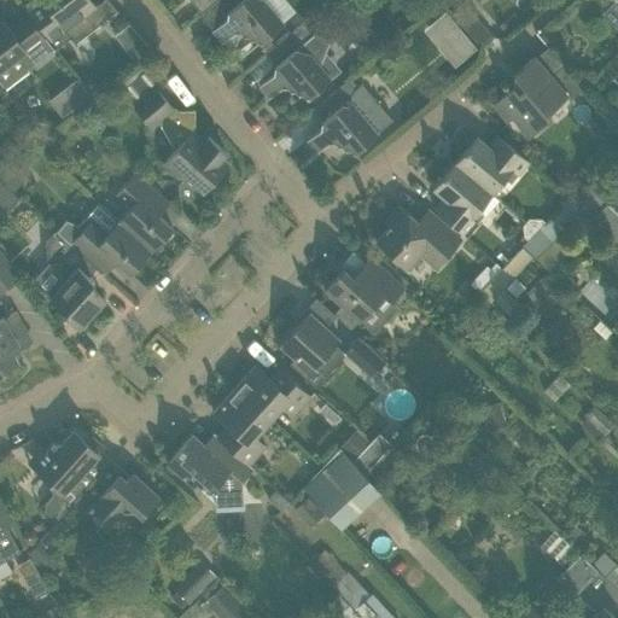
[(40,0),(28,10),(42,29),(56,47),(71,35),(76,41),(97,25),(116,11),(117,12),(118,11),(109,0),(100,0),(94,5),(91,0),(40,0)]
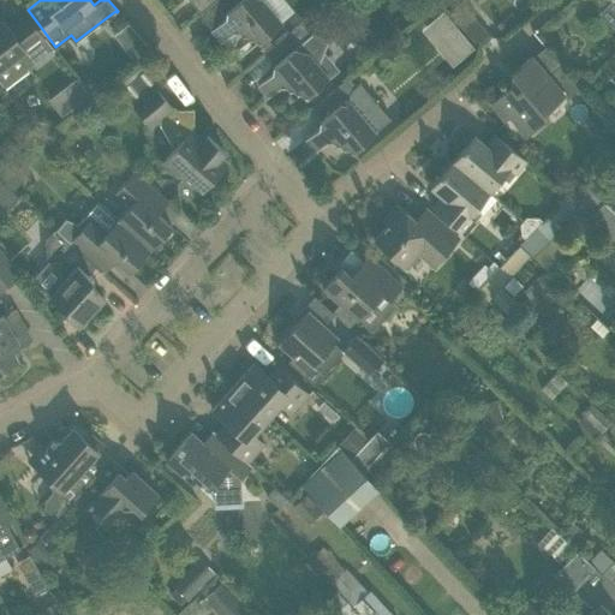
[(187,0),(199,12),(214,0),(187,0)]
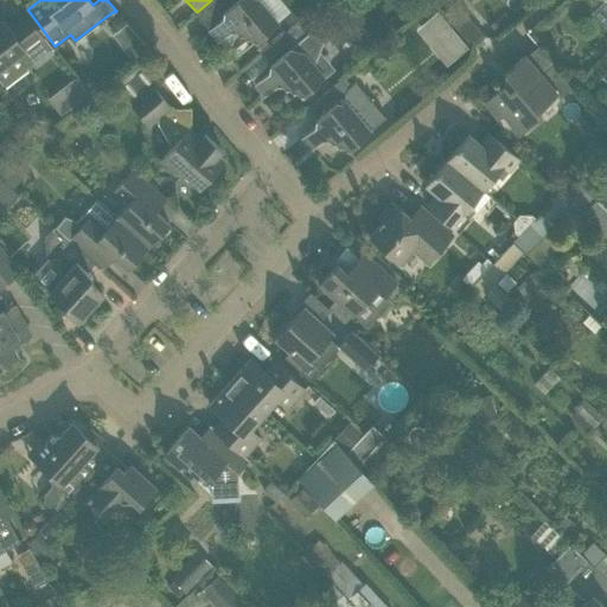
[(216,0),(224,10),(223,11),(222,18),(209,30),(218,42),(231,30),(256,40),(274,25),(279,21),(260,0),(216,0)]
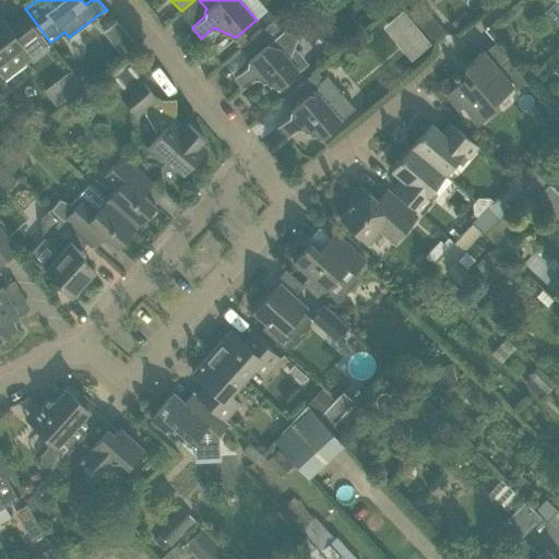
[(408,13),(420,26),(432,16),(419,2),(408,13)]
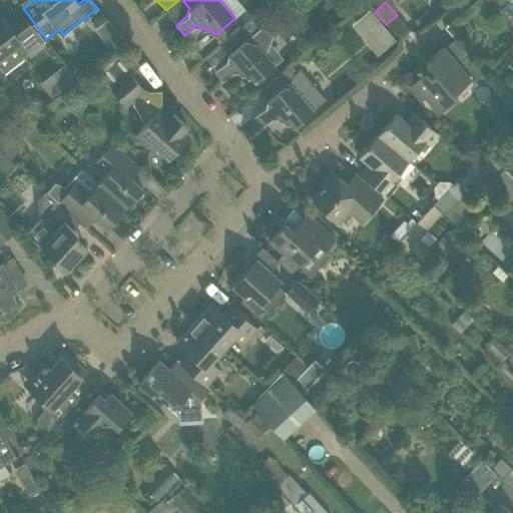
[(369,8),(357,18),(383,48),(394,39),(369,8)]
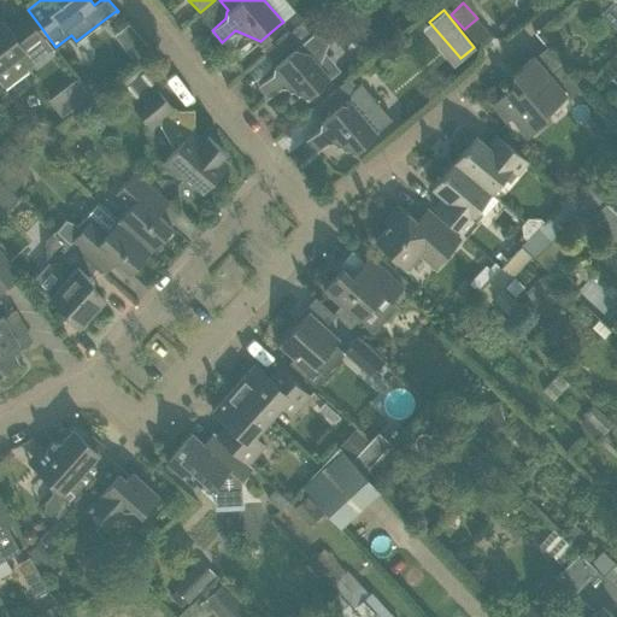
[(0,82),(5,89),(29,71),(27,69),(53,48),(41,33),(27,13),(9,27),(4,19),(0,21),(0,82)]
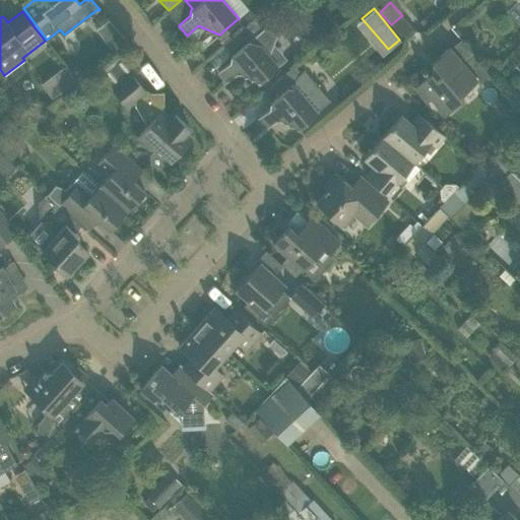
[(259,81),(274,68),(277,65),(268,55),(276,33),(264,27),(263,28),(254,19),(250,22),(239,31),(223,45),(232,54),(231,55),(230,62),(217,71),(226,81),(238,72),(259,81)]
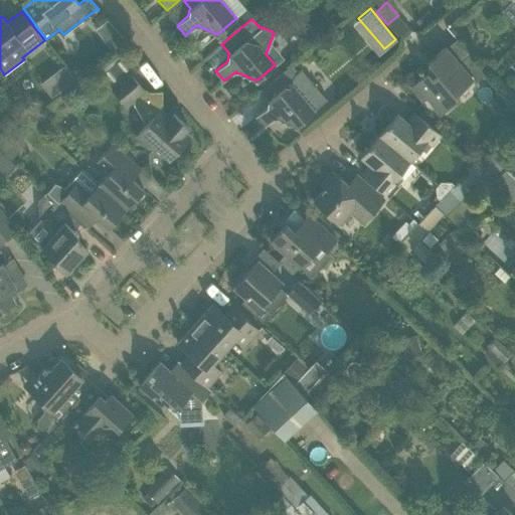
[(339,33),(353,41),(360,28),(345,20),(339,33)]
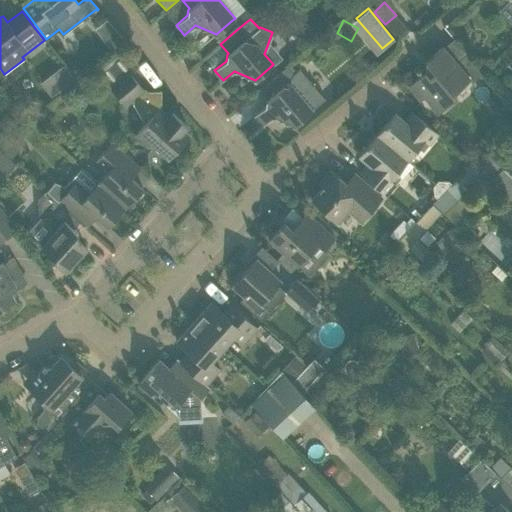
[(124,46),(117,38),(107,46),(113,54),(124,46)]
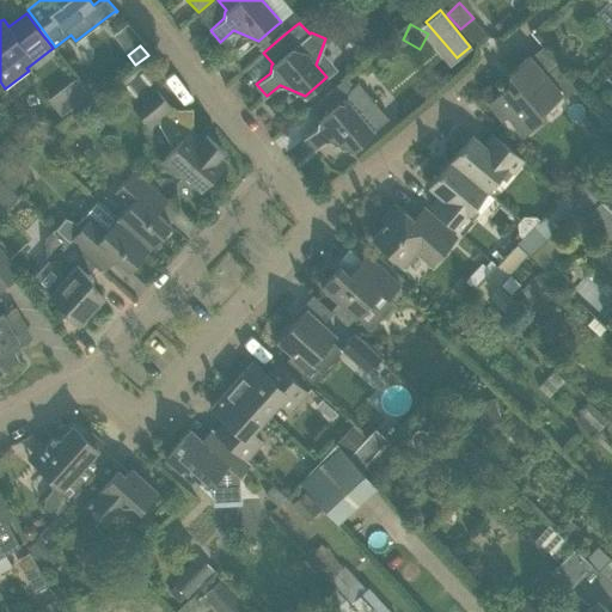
[(579,87),(574,81),(557,63),(545,74),(528,55),(508,73),(515,83),(509,87),(508,85),(488,103),(501,120),(506,116),(522,135),(546,116),(542,111),(561,95),(565,99),(579,87)]
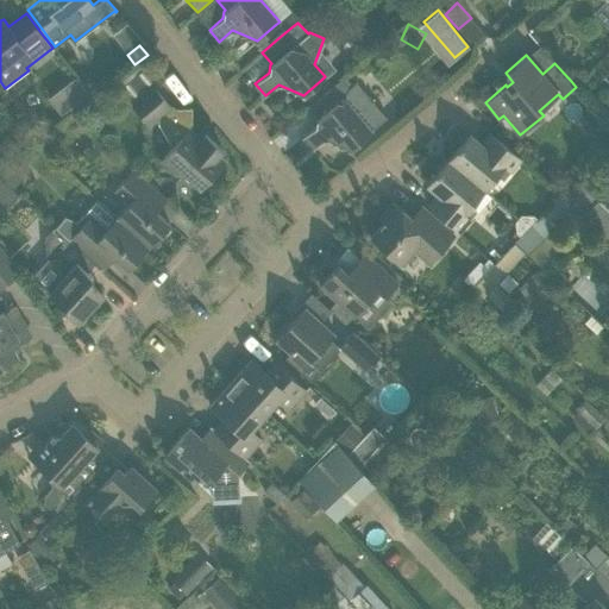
[(584,76),(584,70),(570,70),(571,80),(579,82),(584,76)]
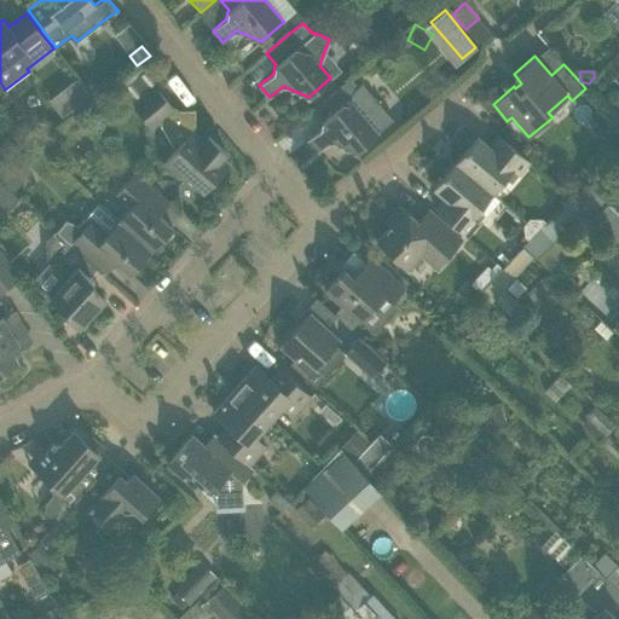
[(346,80),(331,93),(313,109),(323,120),(322,121),(320,128),(306,140),(317,152),(330,142),(354,152),(393,120),(363,84),(359,87),(351,77),(347,81),(346,80)]
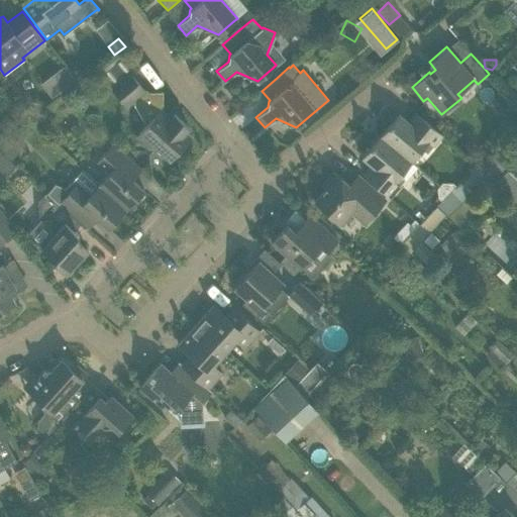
[(64,66),(41,83),(52,96),(60,91),(62,94),(77,83),(64,66)]
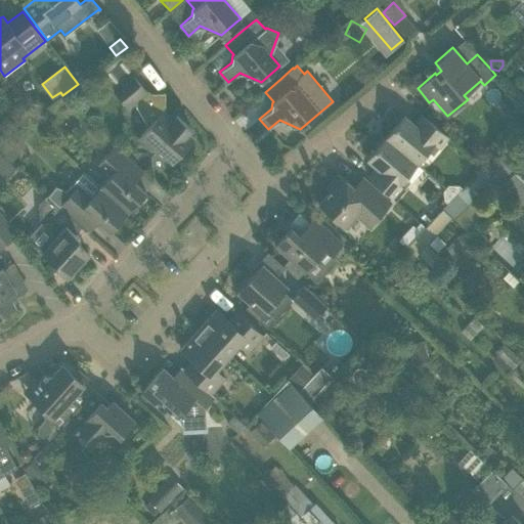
[(149,94),(146,91),(132,74),(113,90),(128,107),(134,102),(136,106),(146,122),(149,125),(137,138),(151,150),(153,149),(155,153),(151,156),(153,168),(163,167),(166,164),(169,166),(193,138),(187,133),(191,129),(176,116),(172,120),(163,112),(165,110),(165,93),(150,93),(149,94)]
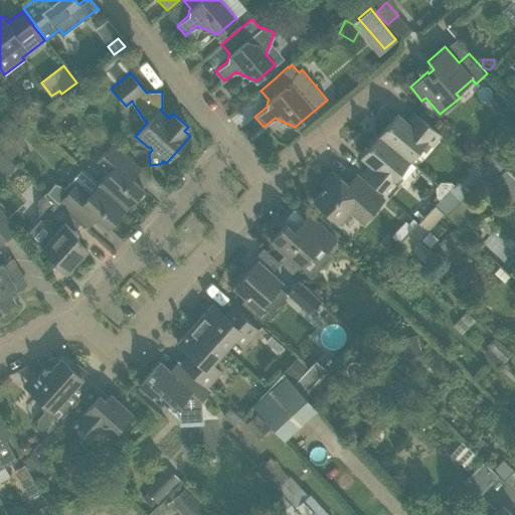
[(397,114),(378,135),(409,161),(419,149),(424,153),(441,135),(413,112),(413,113),(419,118),(412,127),(397,114)]
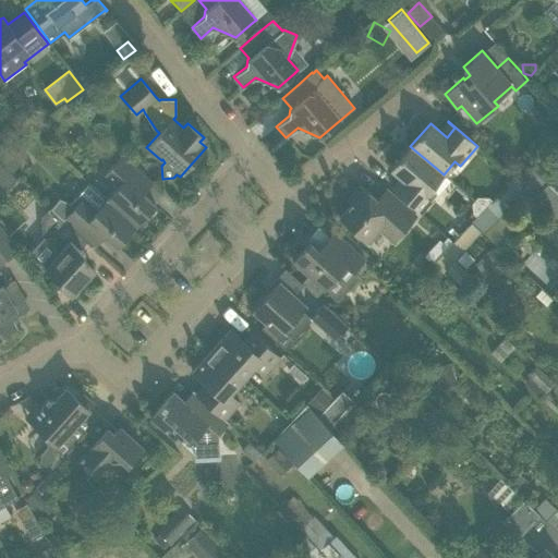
[(391,189),(409,203),(420,214),(436,194),(431,190),(444,174),(410,146),(390,170),(400,178),(391,189)]
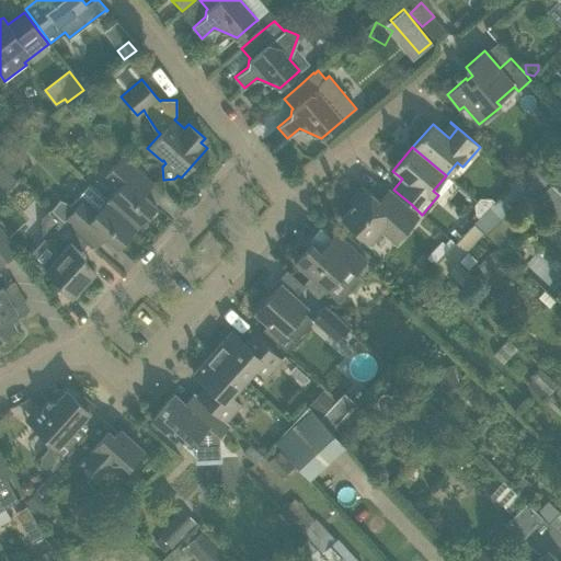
[(516,221),(560,173),(560,164),(546,149),(495,202),(488,209),(480,217),(473,224),(494,242),(514,220),(516,221)]
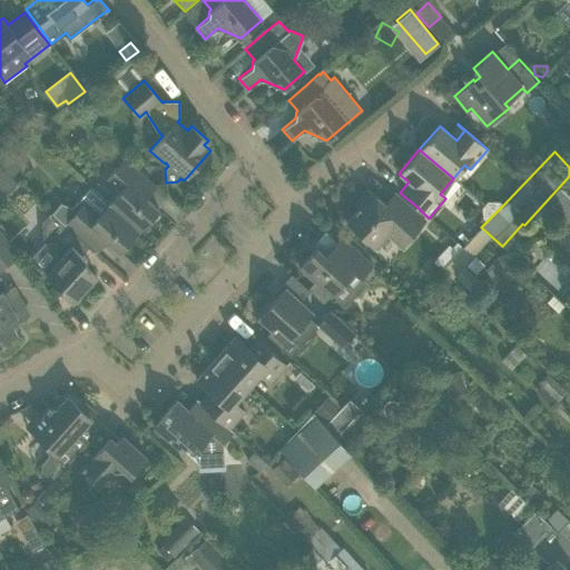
[(119,163),(107,177),(117,186),(114,190),(117,194),(108,203),(139,231),(158,208),(146,197),(156,186),(124,157),(119,163)]
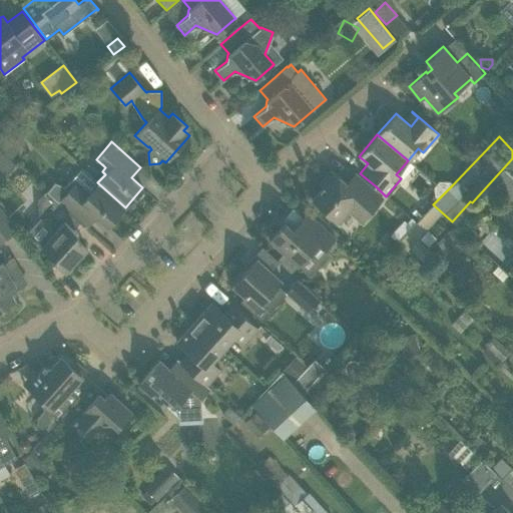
[(0,169),(5,175),(16,164),(0,147),(0,169)]
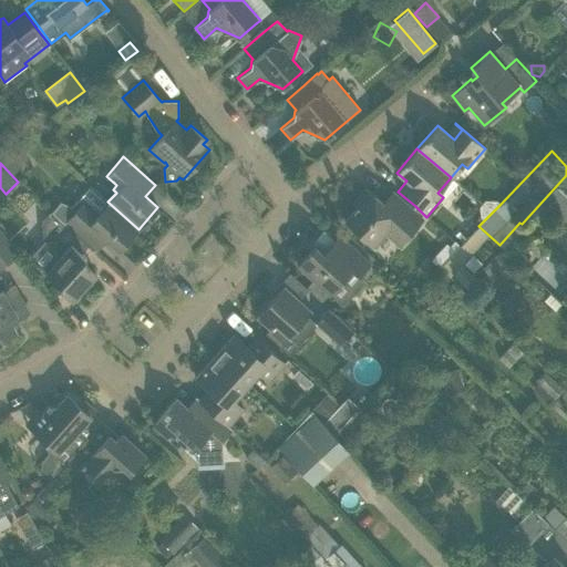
[(558,186),(545,200),(566,222),(566,183),(562,189),(558,186)]
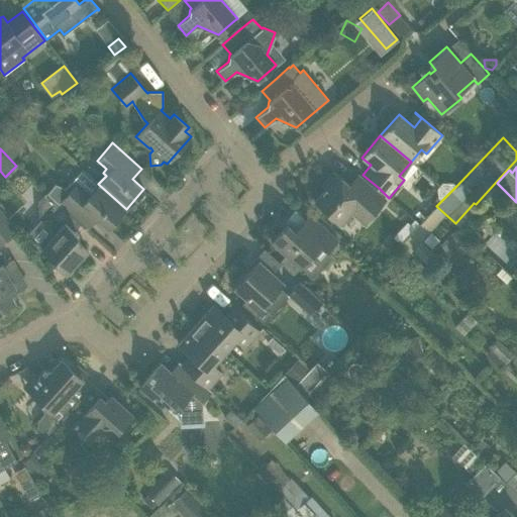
[(92,213),(97,218),(108,228),(117,218),(119,219),(124,214),(123,212),(126,209),(98,184),(82,170),(66,188),(56,184),(47,194),(58,203),(81,223),(87,229),(88,228),(83,223),(92,213)]
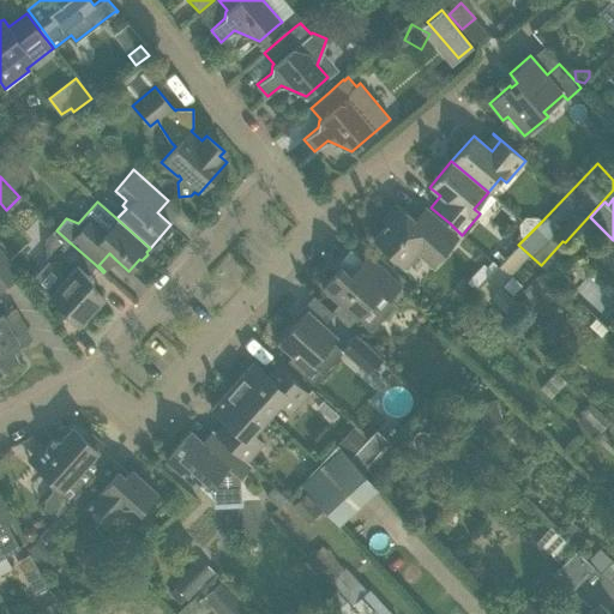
[(458,238),(441,223),(423,208),(422,209),(426,212),(417,223),(396,204),(381,220),(386,224),(373,239),(403,266),(416,252),(433,266),(458,238)]
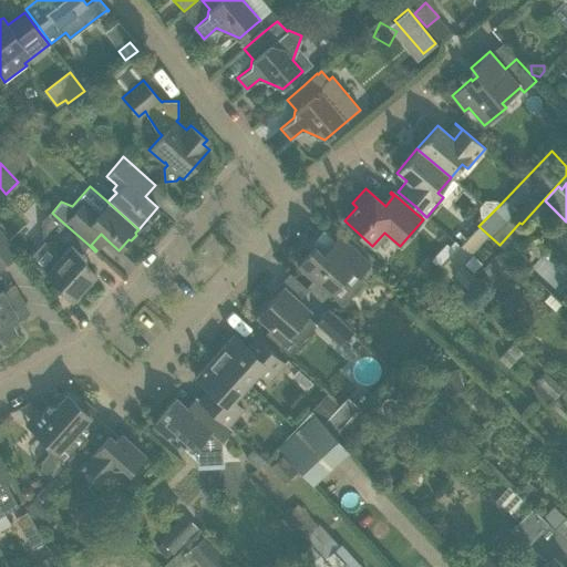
[(493,212),(501,204),(497,202),(486,200),(483,204),(493,212)]
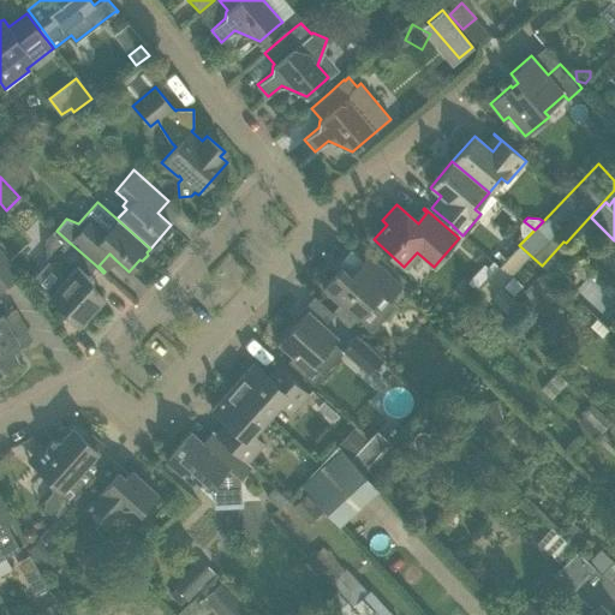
[(521,236),(526,238),(535,230),(524,221),(520,226),(521,236)]
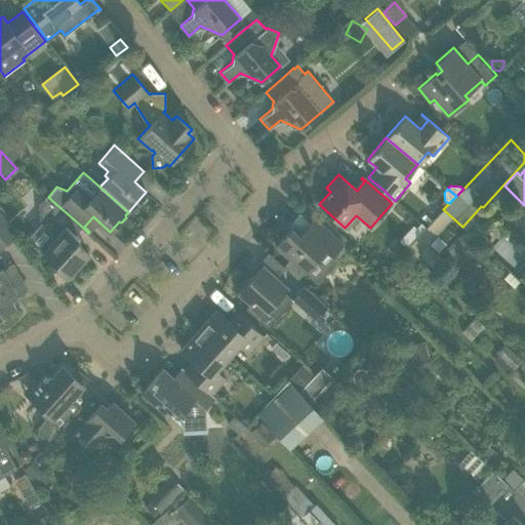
[(54,265),(52,267),(67,280),(81,264),(79,260),(86,252),(75,243),(79,238),(75,234),(82,227),(58,206),(48,197),(47,196),(39,205),(40,224),(49,224),(52,239),(53,240),(41,252),(54,265)]
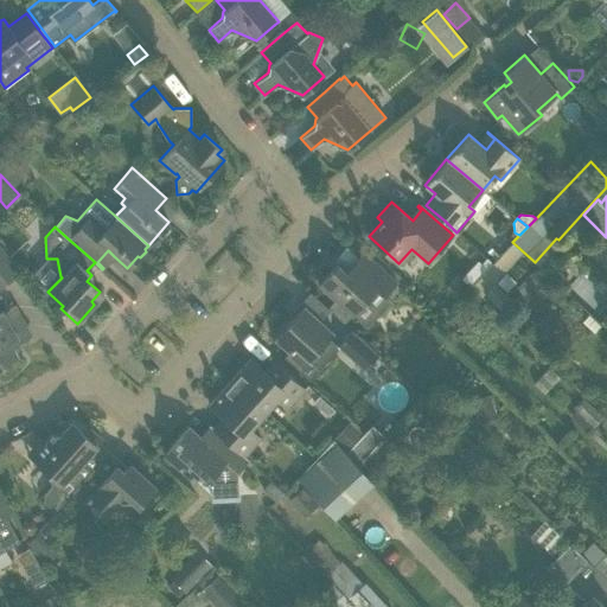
[(493,263),(472,287),(483,296),(484,294),(504,313),(513,301),(494,283),(516,259),(531,273),(525,275),(538,298),(551,289),(538,269),(540,267),(535,262),(512,242),(493,263)]
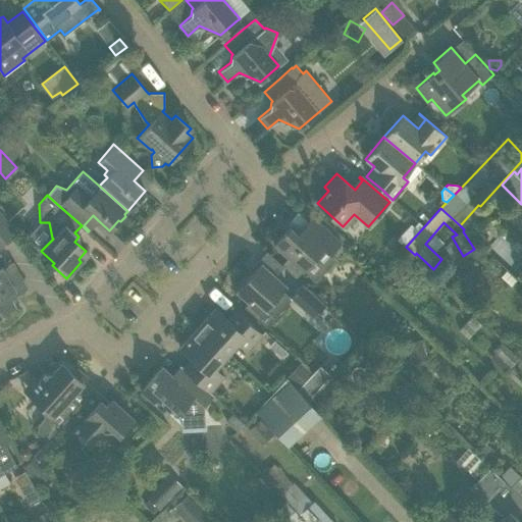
[(0,246),(17,232),(0,209),(0,246)]
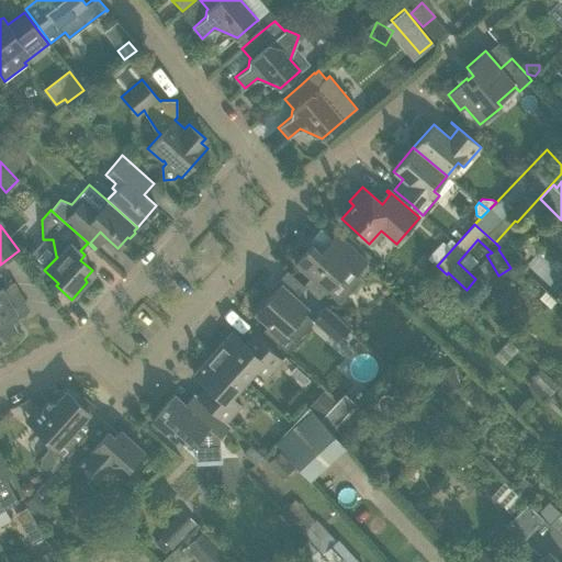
[(312,243),(294,262),(311,277),(303,285),(318,300),(326,291),(348,267),(356,274),(368,261),(352,247),(336,233),(319,250),(312,243)]
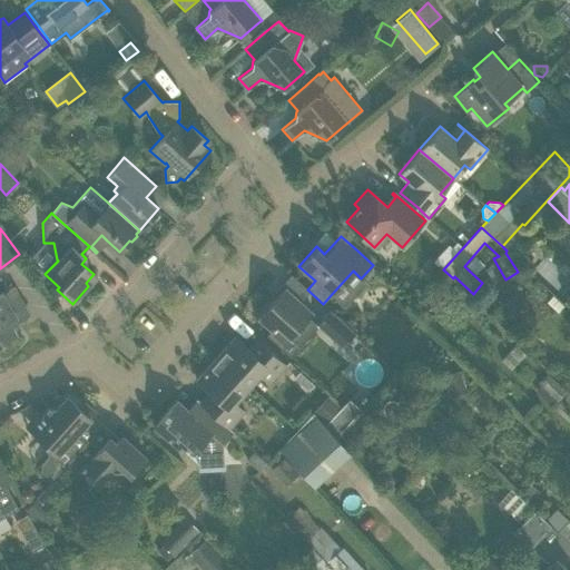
[(433,261),(443,269),(463,247),(457,242),(452,247),(449,244),(433,261)]
